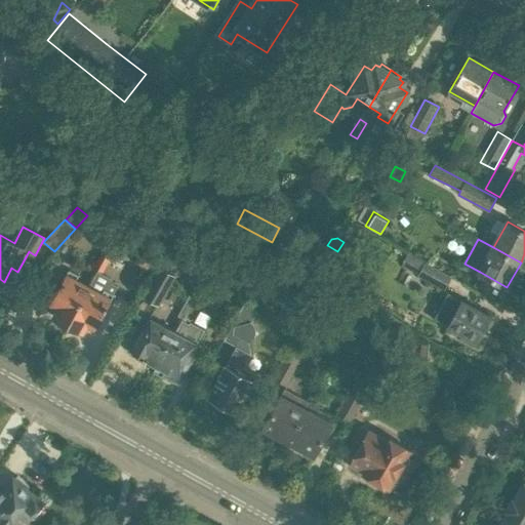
[(110,260),(116,250),(106,245),(99,255),(110,260)]
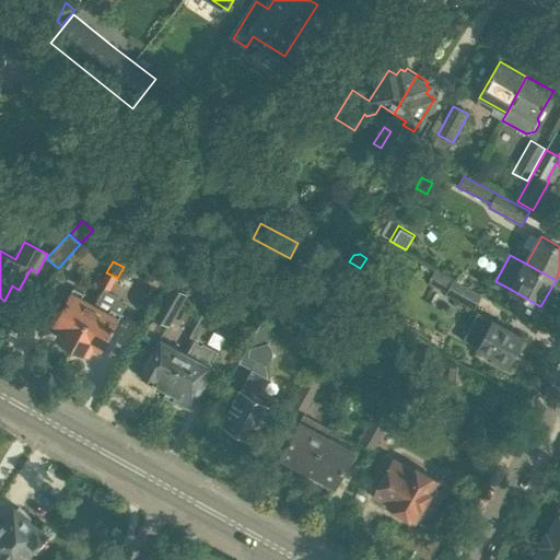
[(156,287),(174,273),(166,263),(148,276),(156,287)]
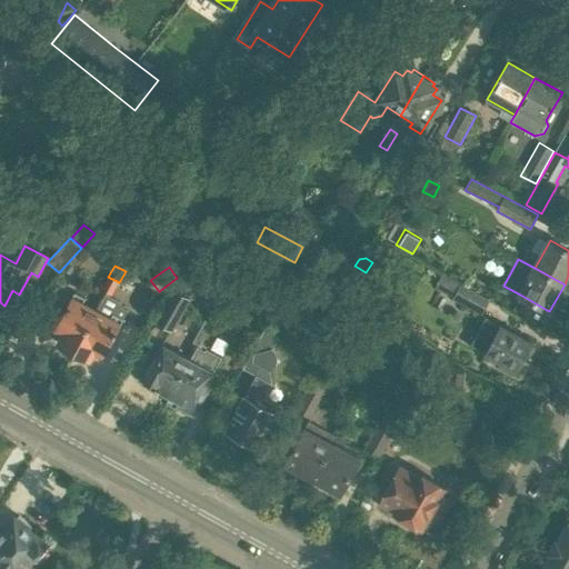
[(482,315),(490,300),(443,273),(435,288),(453,298),(452,299),(482,315)]
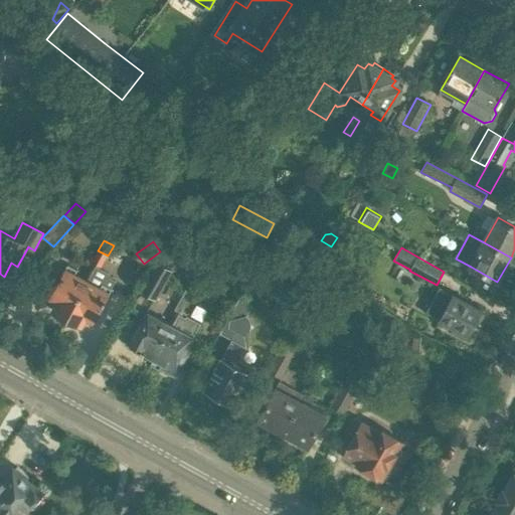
[(102,268),(108,255),(98,250),(92,263),(102,268)]
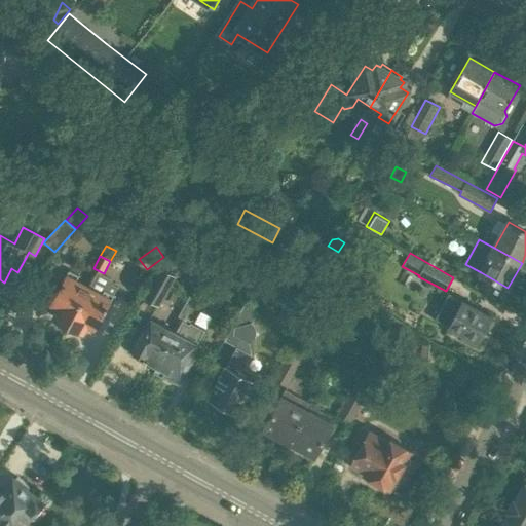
[(160,307),(177,276),(160,267),(143,298),(160,307)]
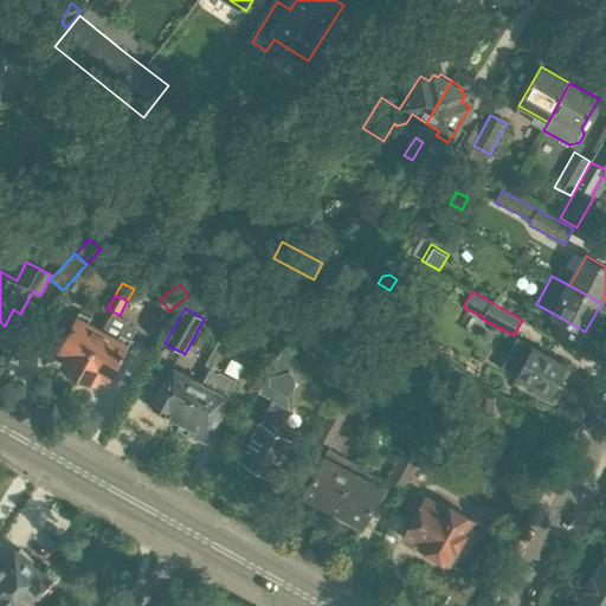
[(79,374),(103,329),(89,322),(91,317),(81,311),(59,350),(68,355),(62,365),(79,374)]
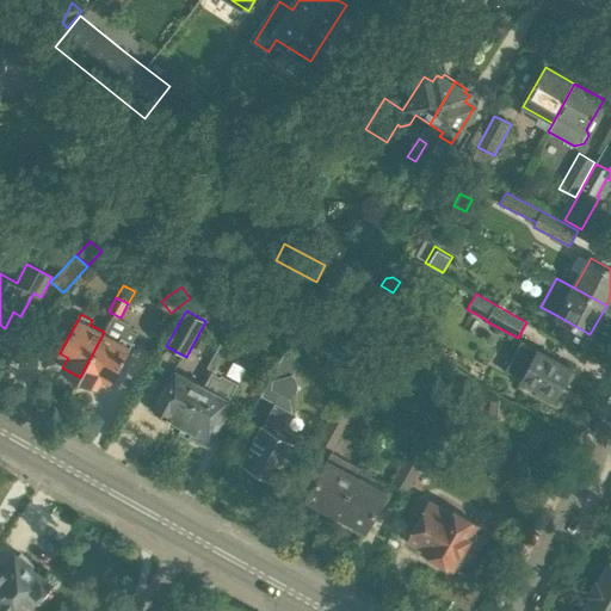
[(139,333),(133,329),(130,325),(113,315),(104,333),(104,332),(80,377),(98,388),(103,377),(111,382),(139,333)]
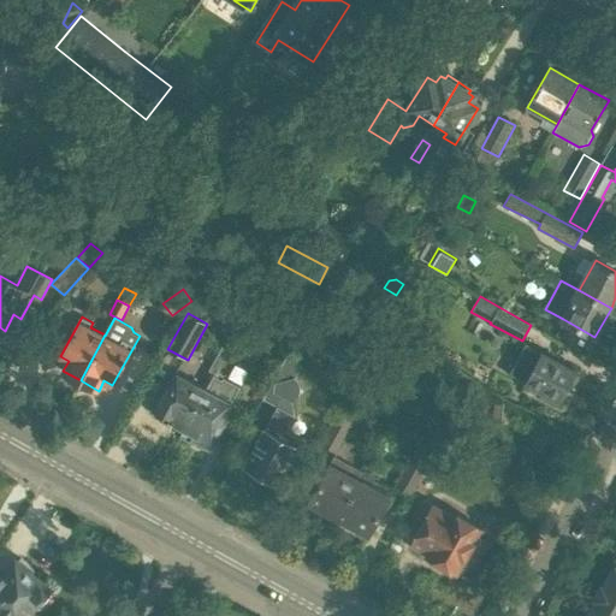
[(223,345),(215,359),(221,362),(229,349),(223,345)]
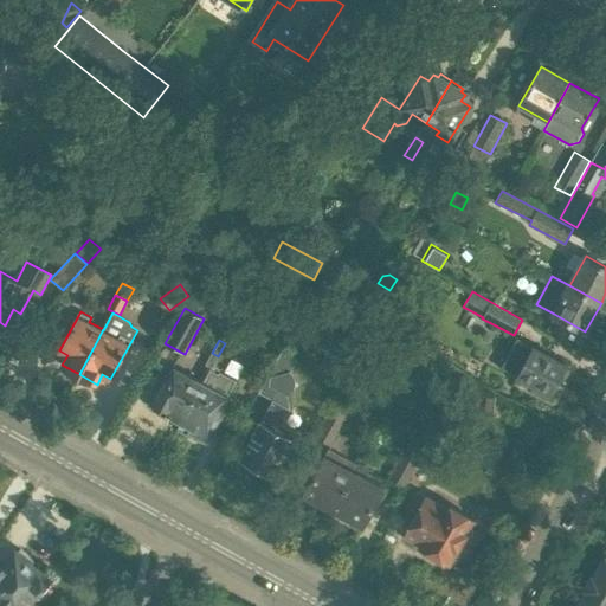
[(533,348),(517,340),(502,367),(517,375),(516,376),(534,386),(532,389),(545,397),(547,393),(549,395),(567,365),(534,347),(533,348)]
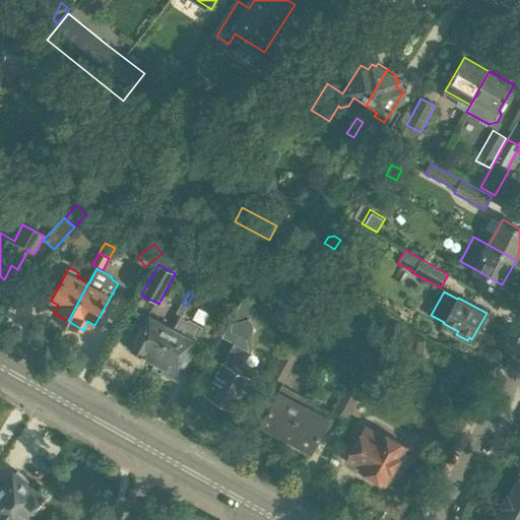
[(235,408),(255,371),(242,364),(250,349),(248,338),(249,325),(250,320),(256,309),(243,301),(222,336),(235,343),(207,393),(235,408)]
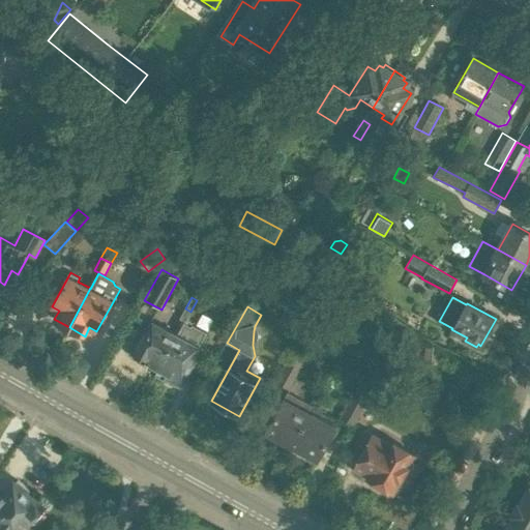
[(179,319),(184,322),(190,312),(185,308),(179,319)]
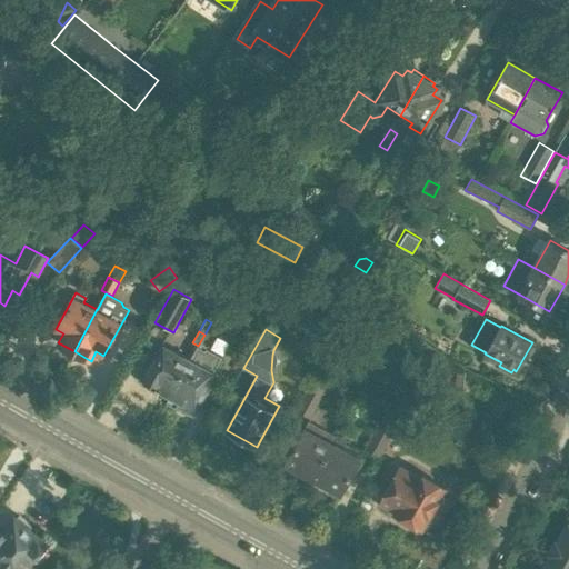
[(190,359),(166,346),(159,357),(157,355),(148,370),(151,371),(146,382),(170,396),(190,359)]
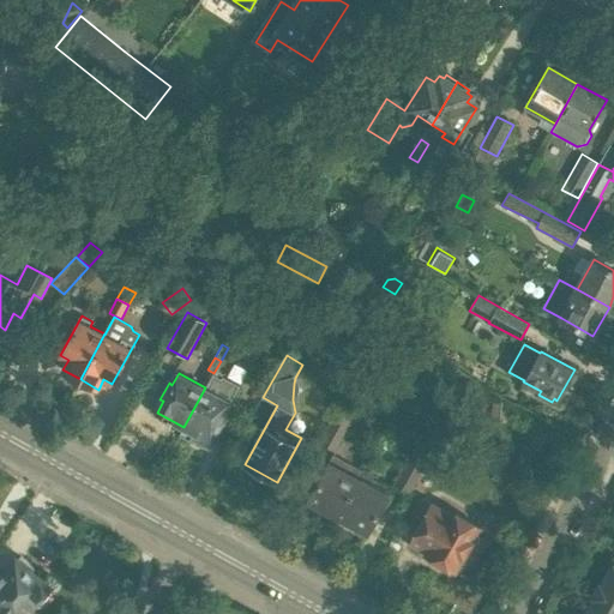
[(221,378),(212,373),(205,387),(184,427),(196,434),(193,437),(205,444),(208,440),(210,443),(233,403),(230,402),(240,386),(222,375),(221,378)]
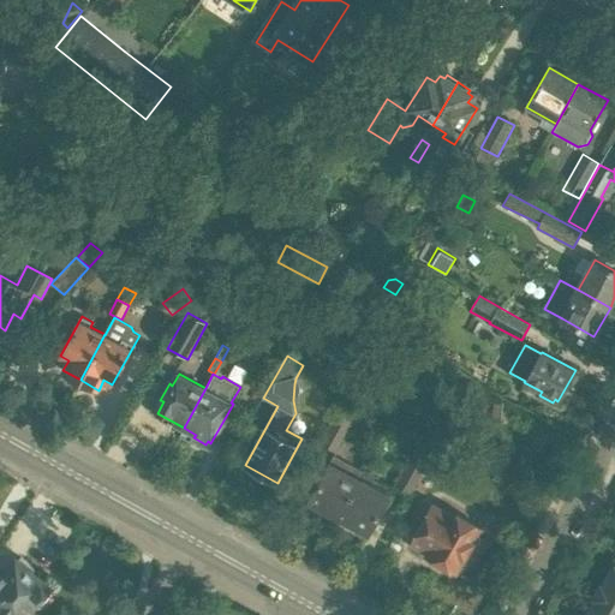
[(336,454),(359,408),(347,402),(341,415),(336,412),(320,446),(336,454)]
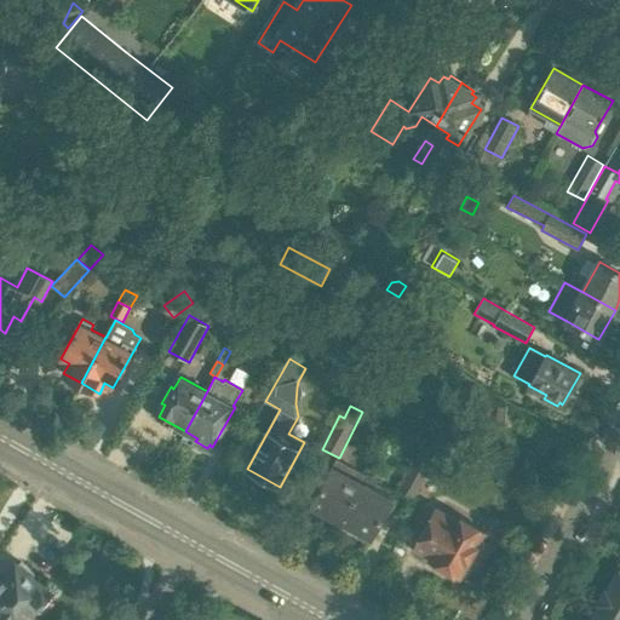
[(514,426),(515,407),(498,406),(495,425),(514,426)]
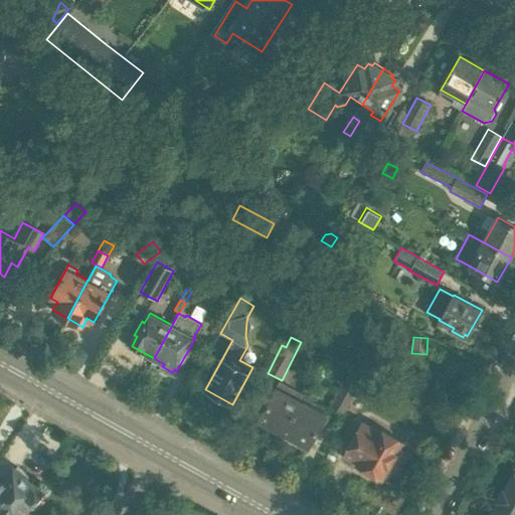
[(301,402),(305,395),(280,382),(259,418),(285,433),(301,402)]
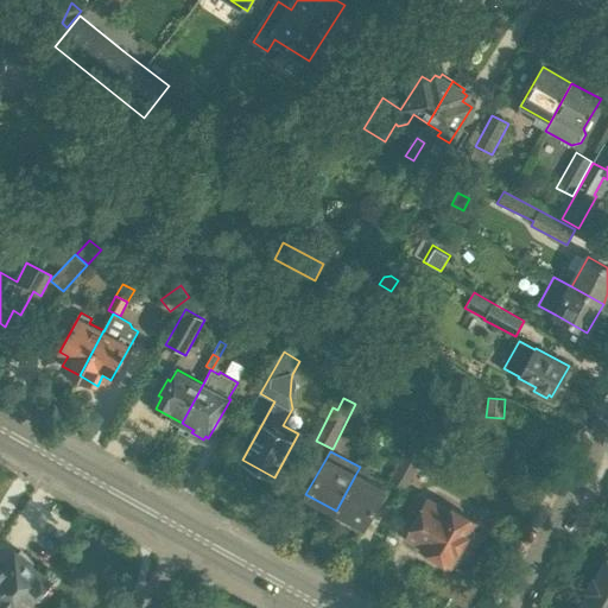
[(406,487),(420,461),(405,453),(391,479),(406,487)]
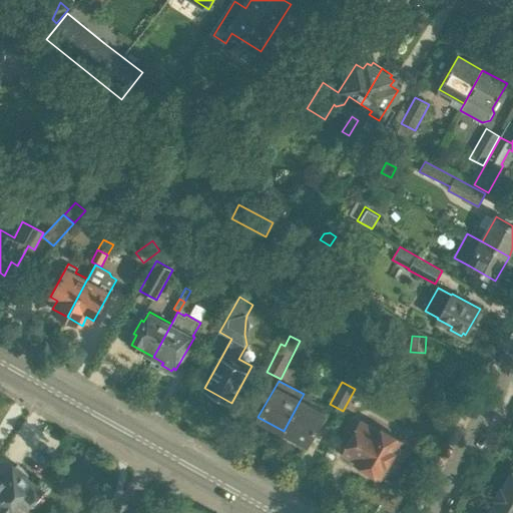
[(328,408),(304,394),(300,401),(284,431),(307,444),(328,408)]
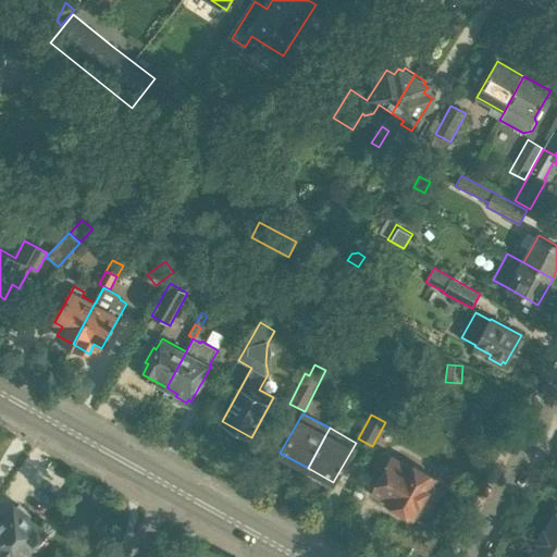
[(407,466),(392,457),(371,492),(386,500),(385,503),(412,519),(416,512),(423,517),(429,516),(442,492),(432,485),(435,480),(408,463),(407,466)]
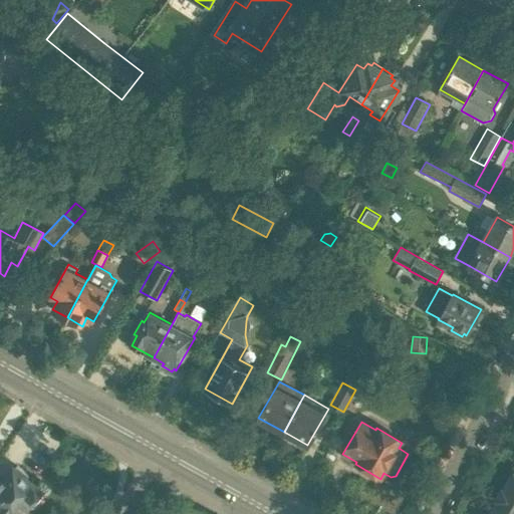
[(29,475),(17,466),(15,469),(13,468),(4,478),(3,477),(0,480),(0,513),(21,513),(29,505),(32,508),(43,495),(39,493),(41,491),(26,479),(29,475)]
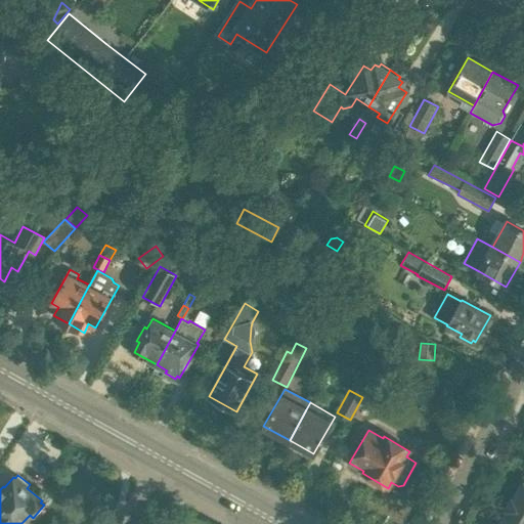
[(523,483),(514,500),(511,498),(506,510),(508,511),(507,514),(523,522),(523,483)]
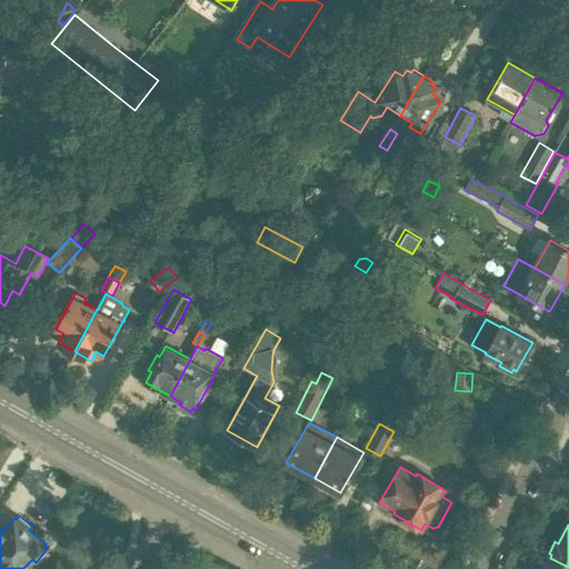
[(568,568),(568,567),(550,558),(543,568),(568,568)]
